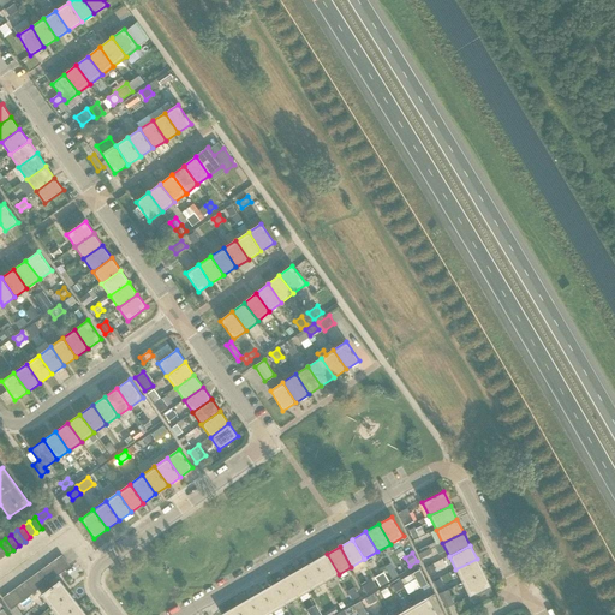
[(314,561),(326,581),(339,574),(327,554),(314,561)]
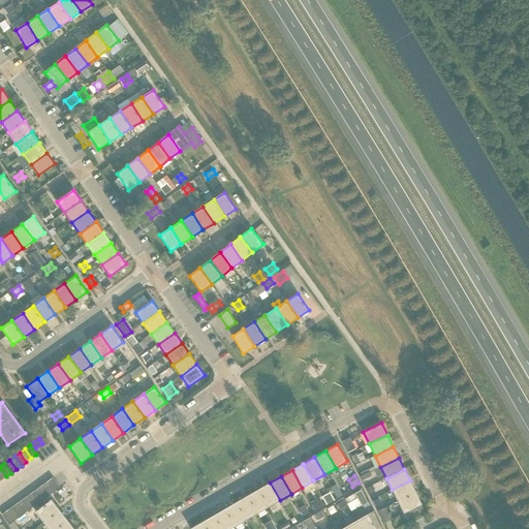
[(55,491),(60,487),(53,477),(48,481),(55,491)]
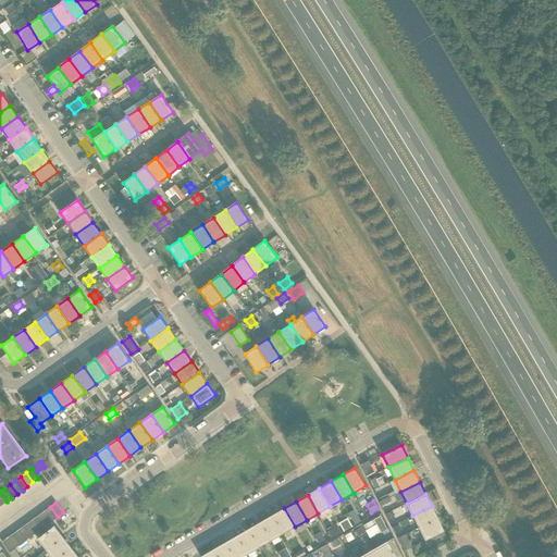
[(437,519),(432,506),(412,516),(419,528),(437,519)]
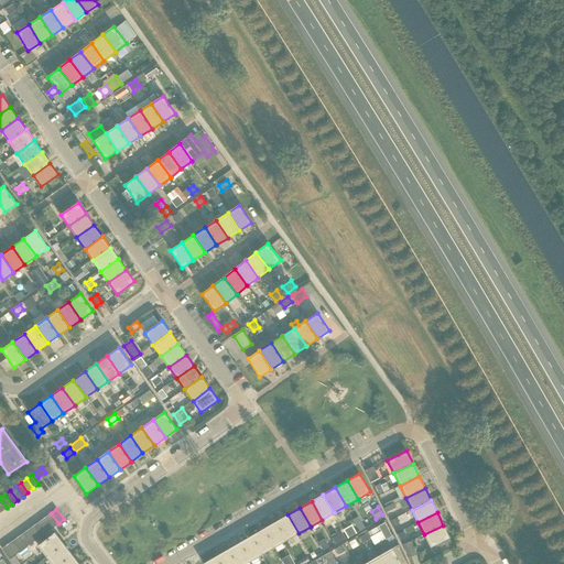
[(53,528),(58,523),(51,513),(45,517),(53,528)]
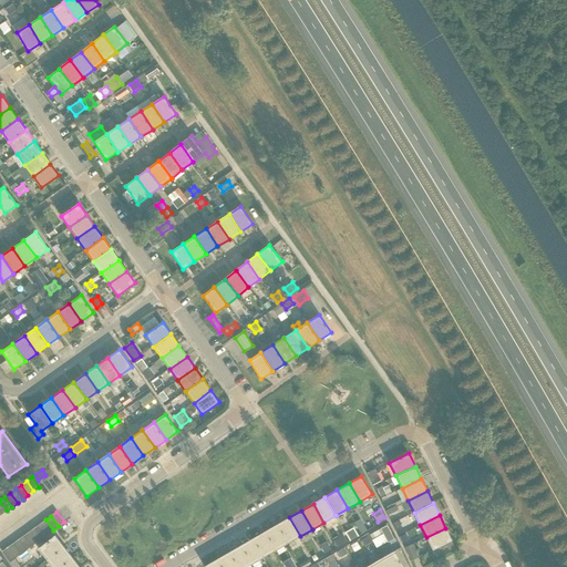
[(277,525),(288,543),(300,536),(289,517),(277,525)]
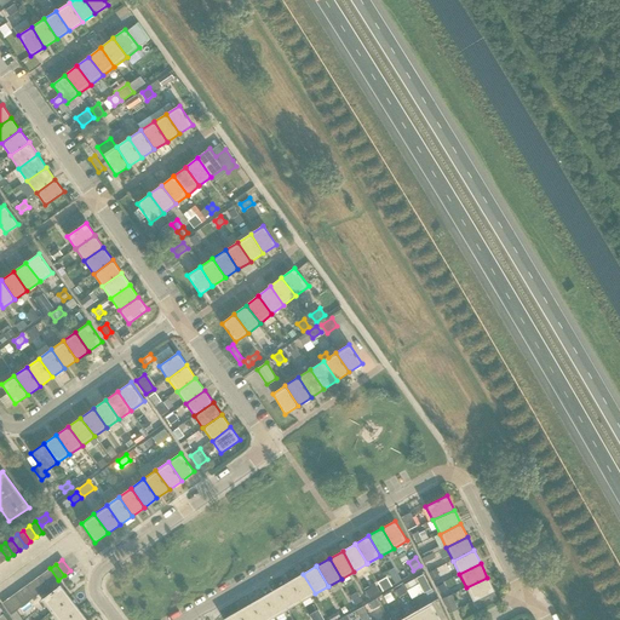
[(52,584),(58,580),(50,568),(44,573),(52,584)]
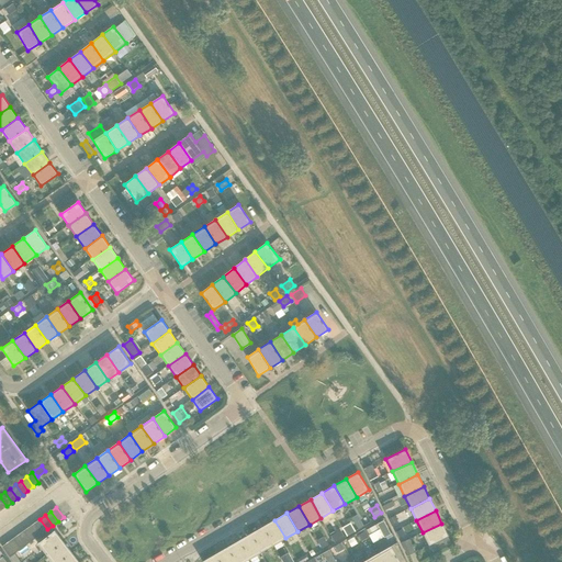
[(395,516),(389,519),(392,525),(398,521),(395,516)]
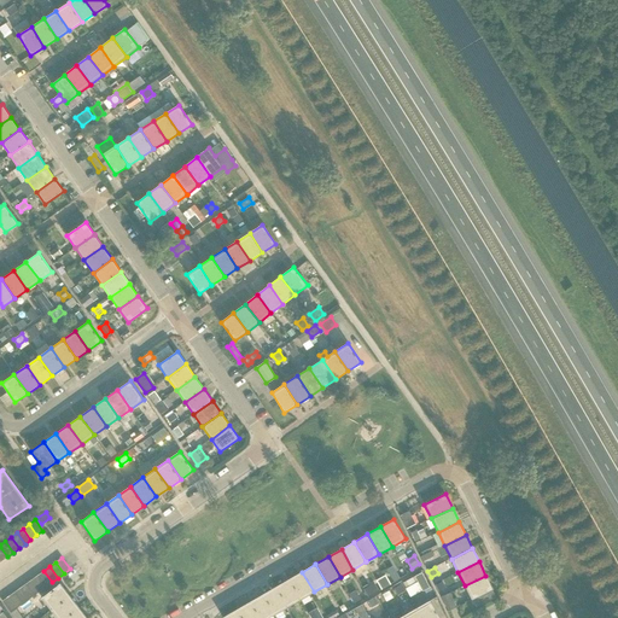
[(46,587),(52,582),(44,571),(38,576),(46,587)]
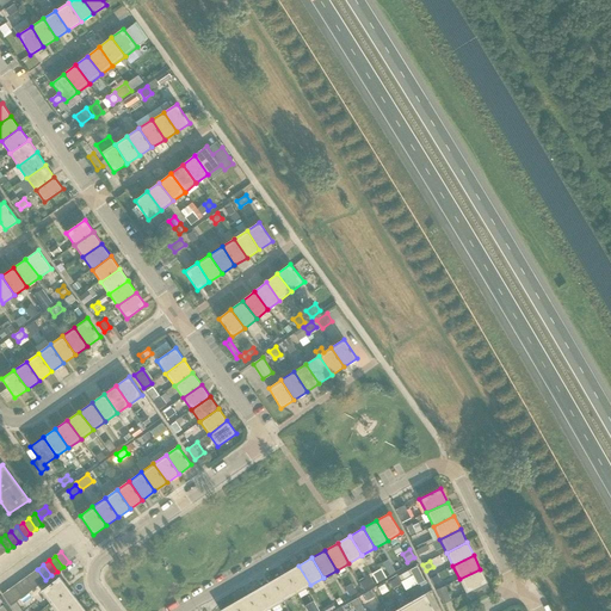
[(285,573),(297,593),(310,585),(298,566),(285,573)]
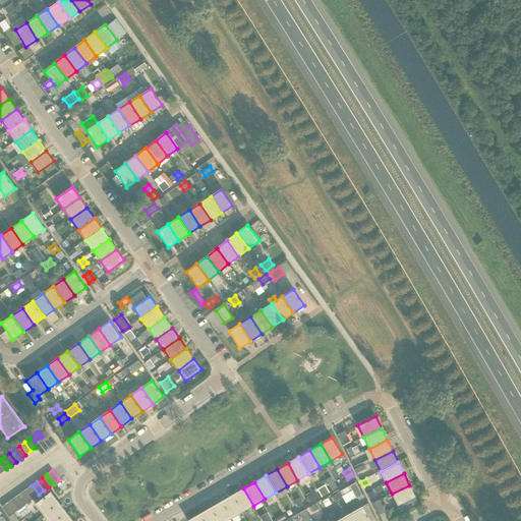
[(325,484),(316,488),(322,497),(329,493),(325,484)]
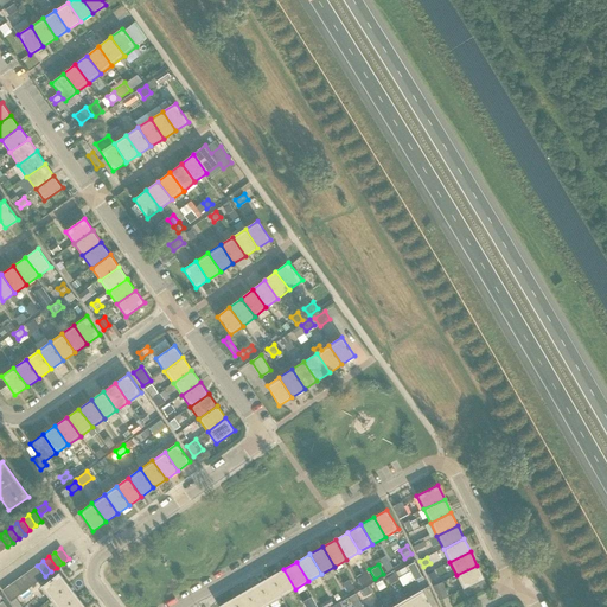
[(31,569),(39,580),(45,576),(37,566),(31,569)]
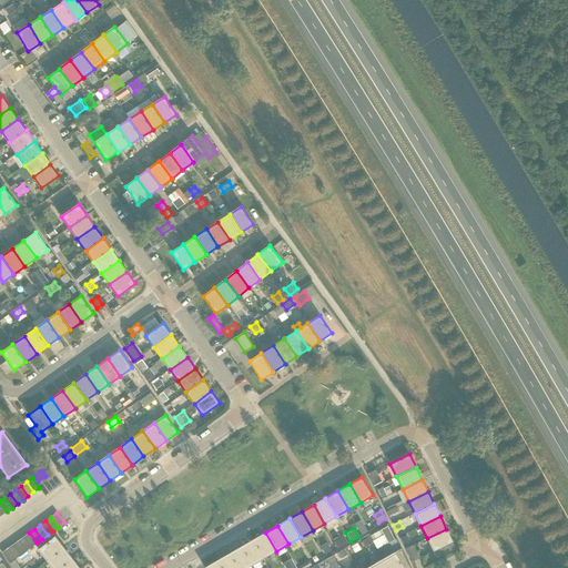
[(453,541),(446,529),(427,538),(433,551),(438,548),(443,555),(455,549),(452,541),(453,541)]
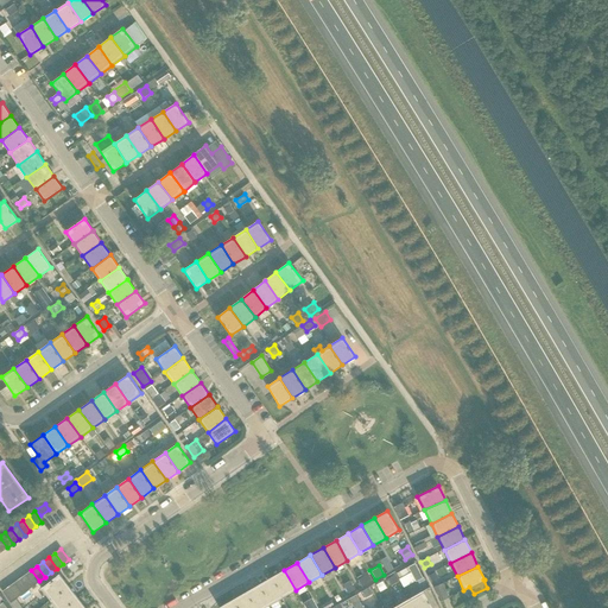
[(33,586),(39,581),(31,570),(25,575),(33,586)]
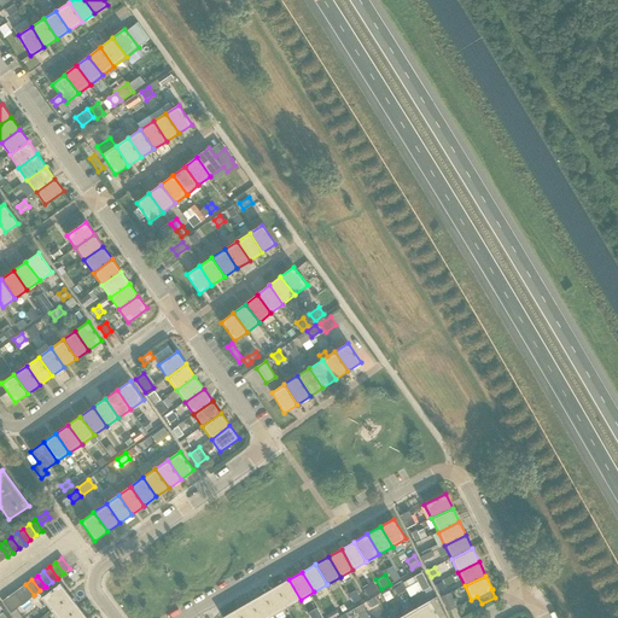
[(277,587),(287,607),(301,600),(289,579),(277,587)]
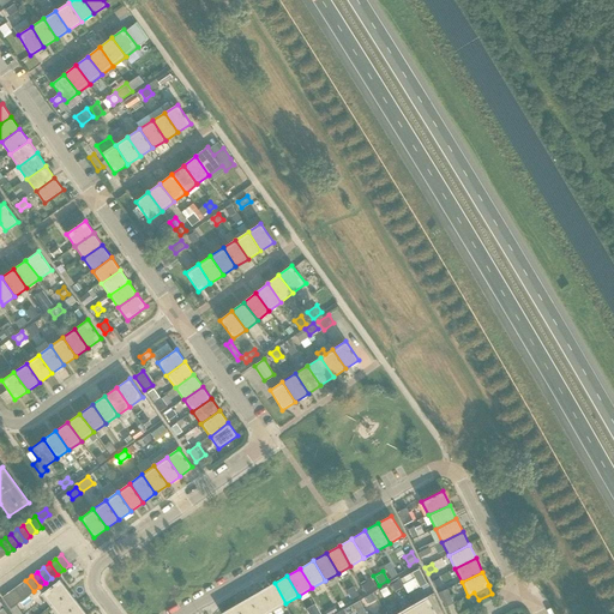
[(70,593),(60,579),(41,594),(50,607),(70,593)]
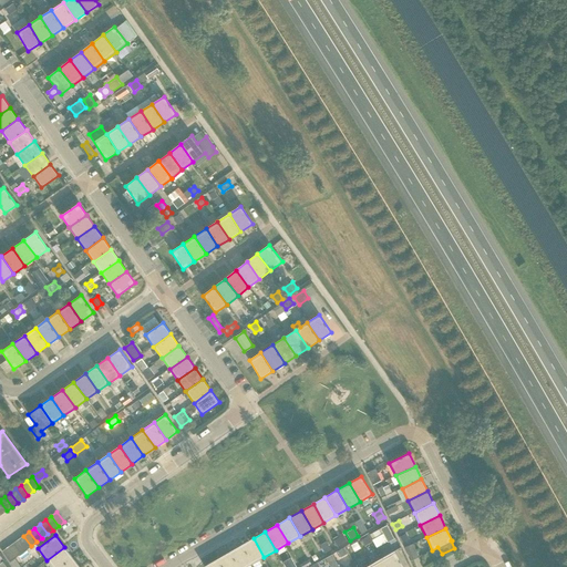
[(26,550),(31,546),(23,536),(19,539),(26,550)]
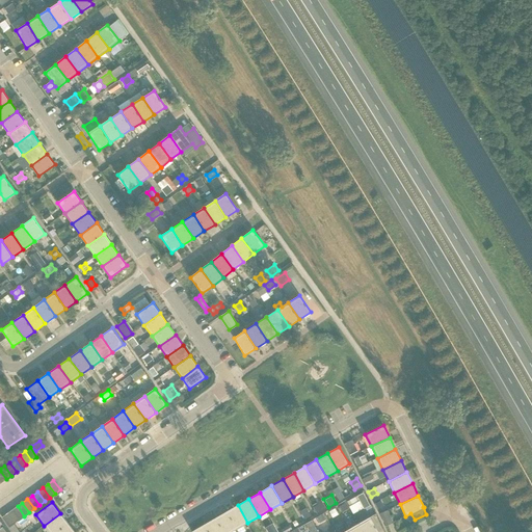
[(227,511),(236,529),(247,523),(238,505),(227,511)]
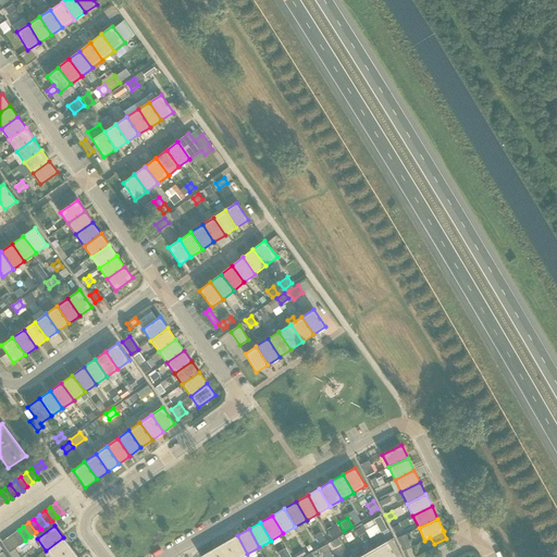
[(20,544),(25,541),(19,530),(13,534),(20,544)]
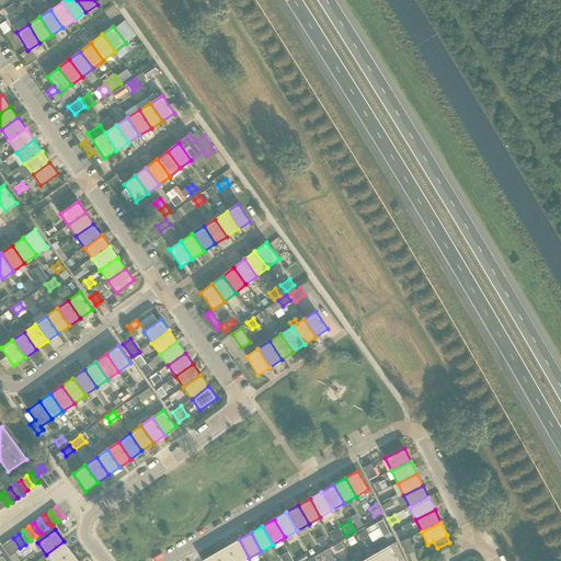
[(353,537),(347,539),(351,546),(356,542),(353,537)]
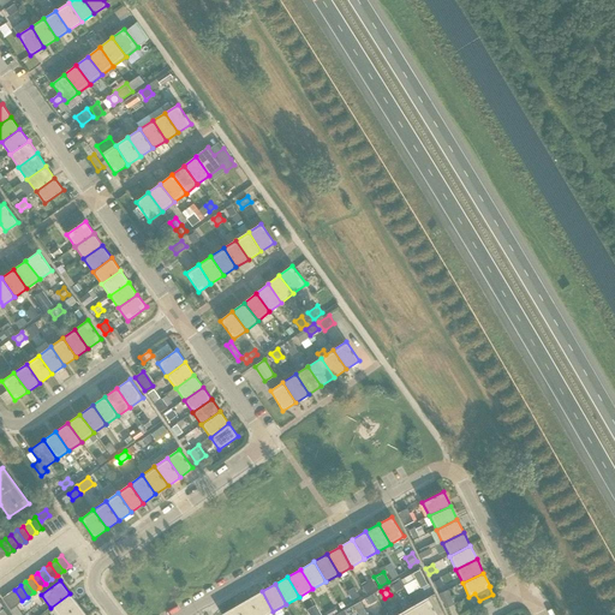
[(16,605),(22,601),(15,590),(9,593),(16,605)]
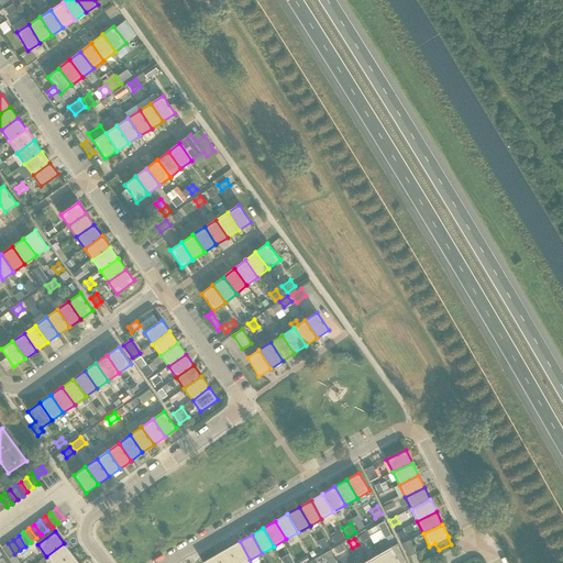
[(410,540),(403,544),(409,556),(417,553),(410,540)]
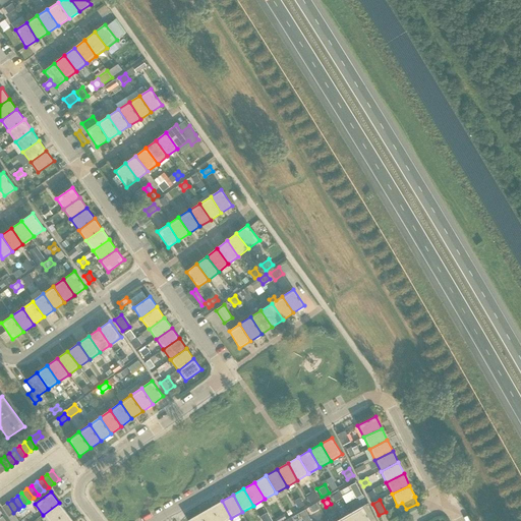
[(211,508),(218,520),(226,520),(231,518),(222,501),(211,508)]
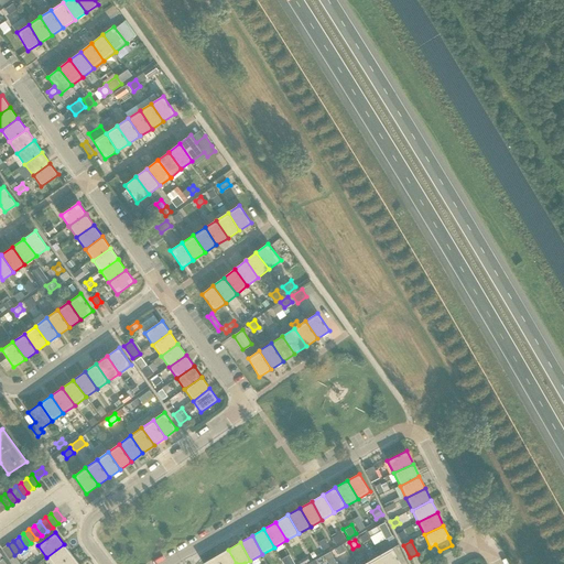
[(335,549),(338,555),(346,551),(343,543),(335,549)]
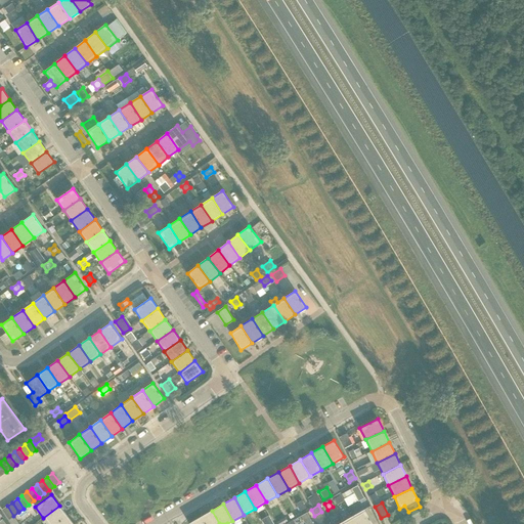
[(8,519),(13,516),(7,506),(2,510),(8,519)]
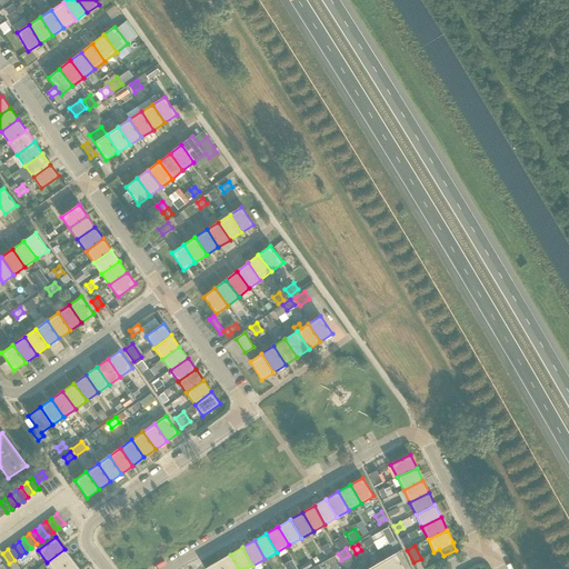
[(65,549),(47,562),(52,568),(60,568),(72,560),(65,549)]
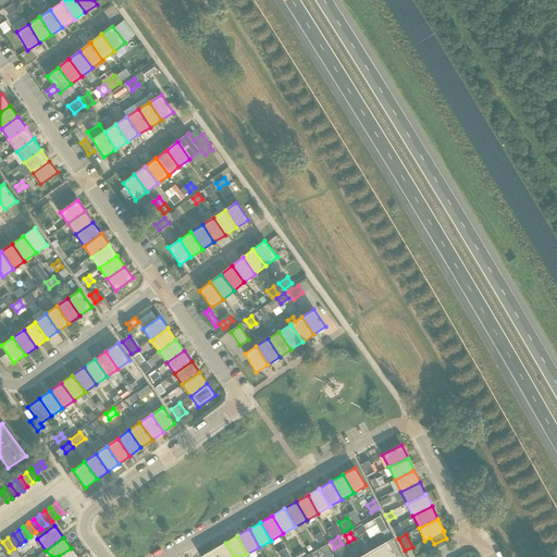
[(380,556),(396,556),(387,541),(375,548),(380,556)]
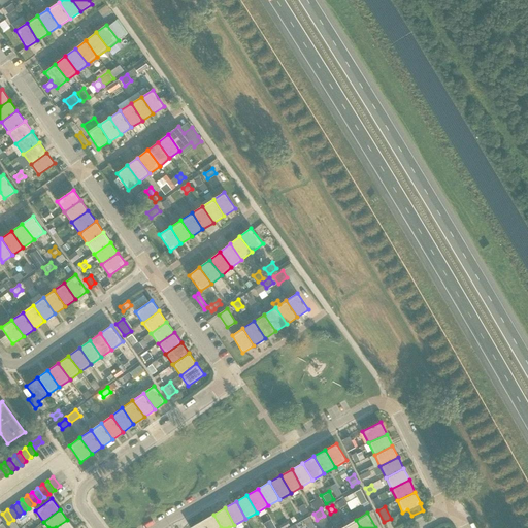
[(202,521),(206,527),(221,527),(213,515),(202,521)]
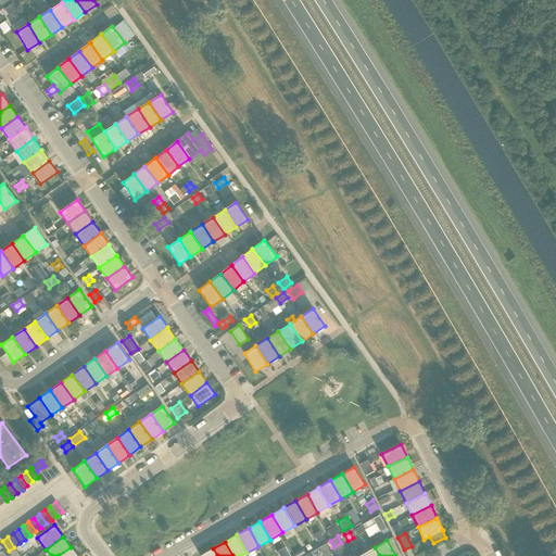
[(325,544),(319,547),(324,554),(329,551),(325,544)]
